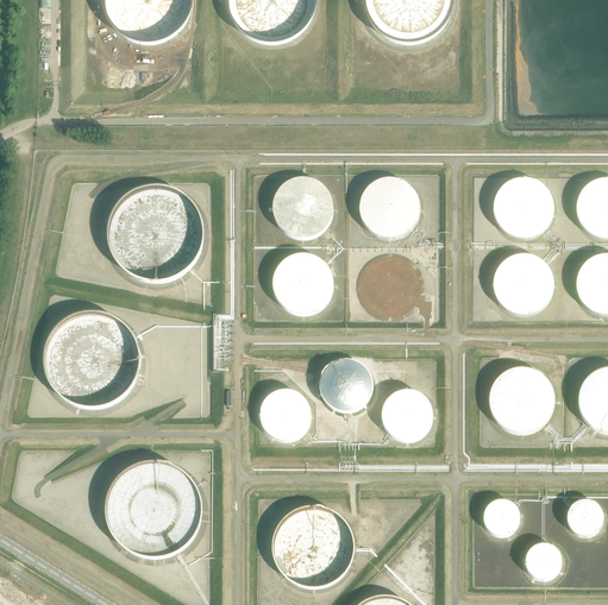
[(180,27),(189,16),(194,1),(194,0),(105,0),(106,8),(113,21),(124,31),(137,37),(151,39),(167,36),(180,27)]
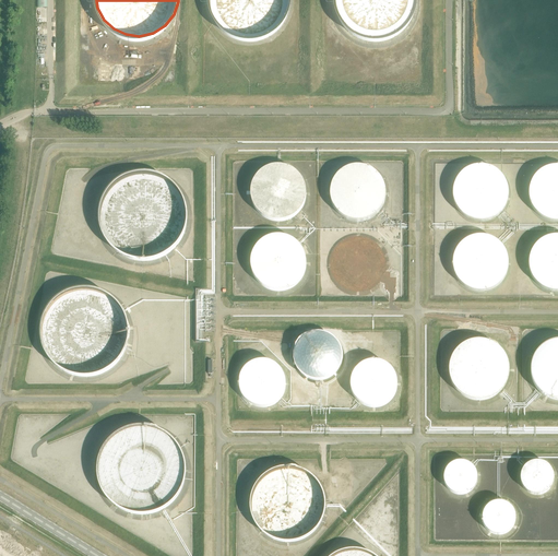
[(276,27),(285,18),(291,4),(291,0),(209,0),(210,8),(215,20),(225,28),(237,35),(250,37),(263,35),(276,27)]
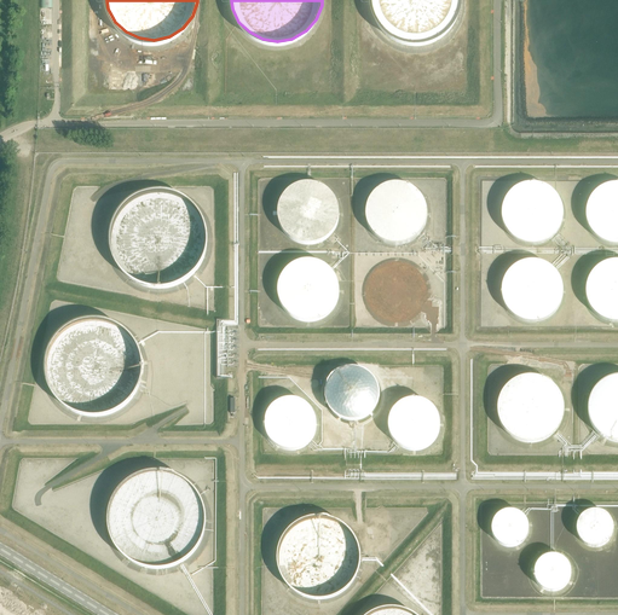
[(446,29),(456,17),(462,3),(462,0),(370,0),(371,10),(379,23),(390,34),(403,40),(419,41),(433,38),(446,29)]
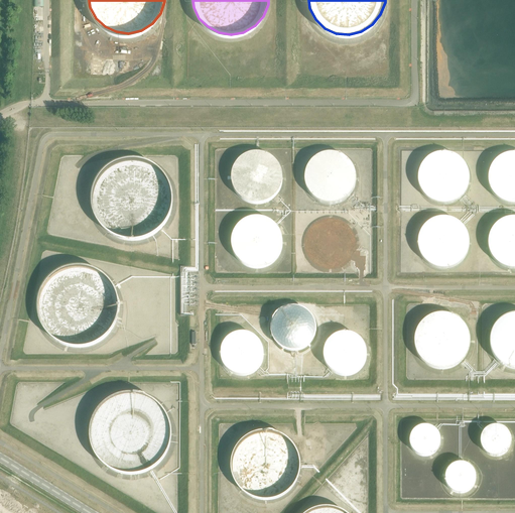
[(243,198),(259,202),(273,196),(282,182),(283,170),(276,156),(261,148),(245,151),(234,160),(230,173),(233,185),(243,198)]
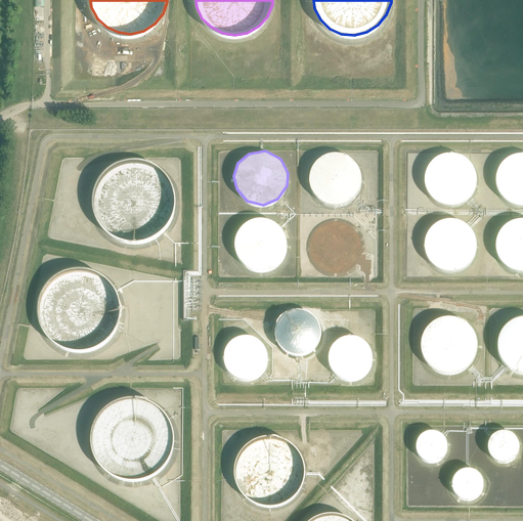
[(321,202),(337,205),(352,200),(361,186),(362,173),(355,160),(339,152),(322,154),(312,164),(308,177),(310,189),(321,202)]
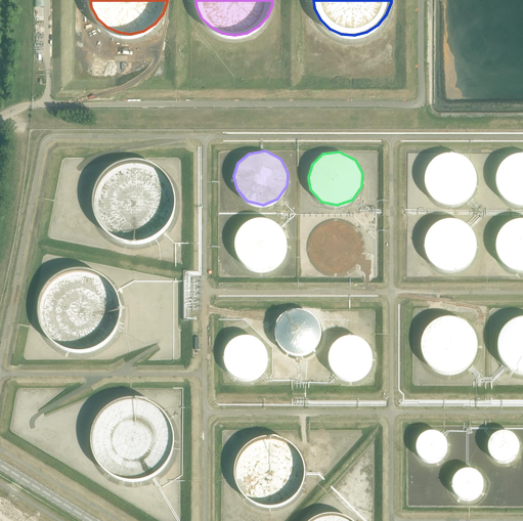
[(436,202),(451,206),(467,200),(475,187),(476,174),(469,160),(453,152),(437,155),(427,165),(423,178),(425,190),(436,202)]
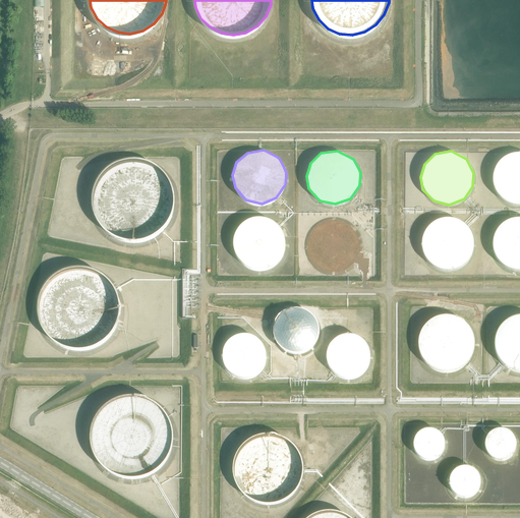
[(505,200),(519,204),(519,151),(506,154),(496,163),(492,176),(494,188),(505,200)]
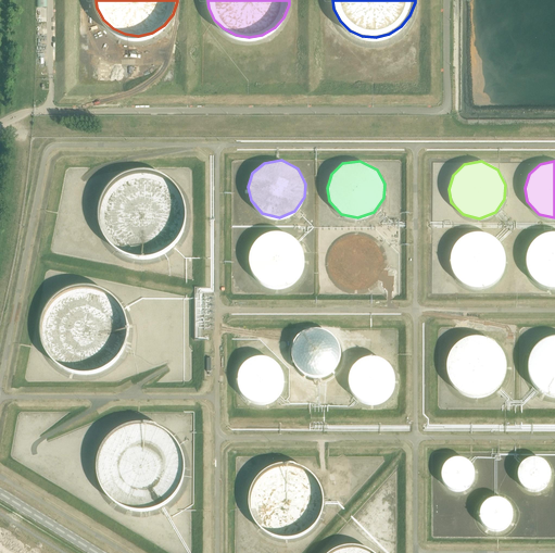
[(120,252),(143,258),(166,250),(179,236),(185,213),(178,191),(163,176),(144,171),(124,174),(110,184),(100,201),(98,220),(105,238),(120,252)]
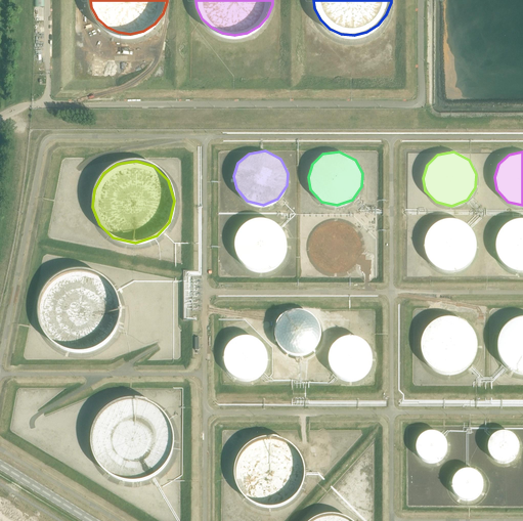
[(246,266),(262,270),(276,265),(286,252),(287,239),(279,225),(264,217),(248,219),(237,229),(233,243),(235,255),(246,266)]
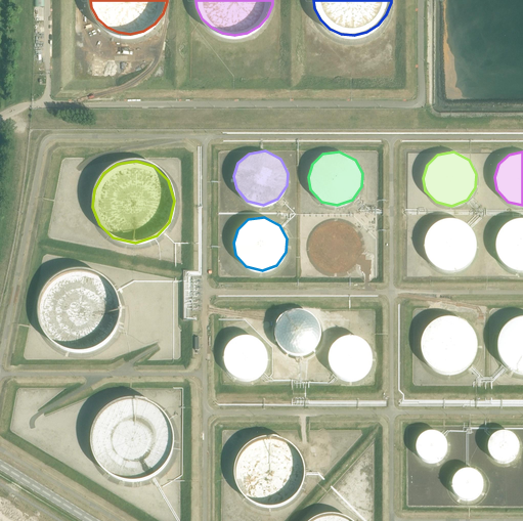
[(436,267),(452,271),(467,265),(476,252),(477,240),(470,225),(454,217),(438,220),(427,229),(423,243),(426,255),(436,267)]
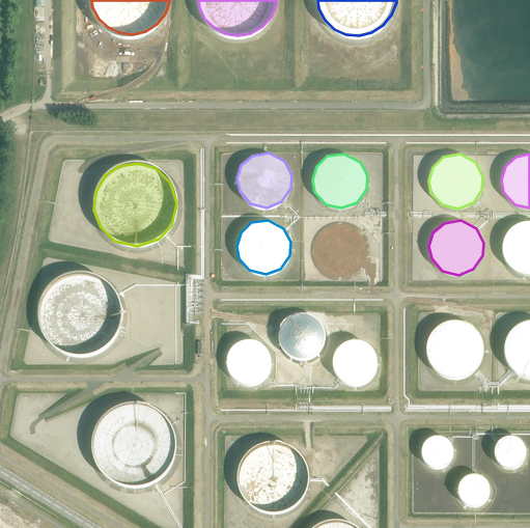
[(515,271),(529,274),(529,220),(517,223),(506,232),(502,246),(504,258),(515,271)]
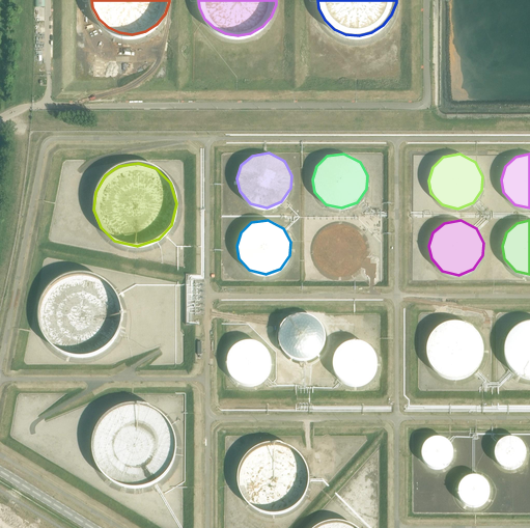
[(341,274),(356,270),(364,254),(365,247),(359,229),(346,222),(338,221),(321,226),(314,238),(313,251),(317,265),(332,273),(338,274),(341,274)]
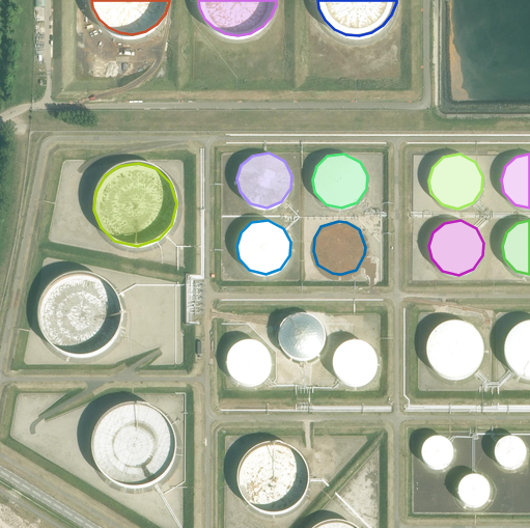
[(59,349),(82,355),(103,348),(115,334),(121,312),(115,290),(100,276),(82,272),(62,275),(49,284),(39,301),(38,318),(45,336),(59,349)]
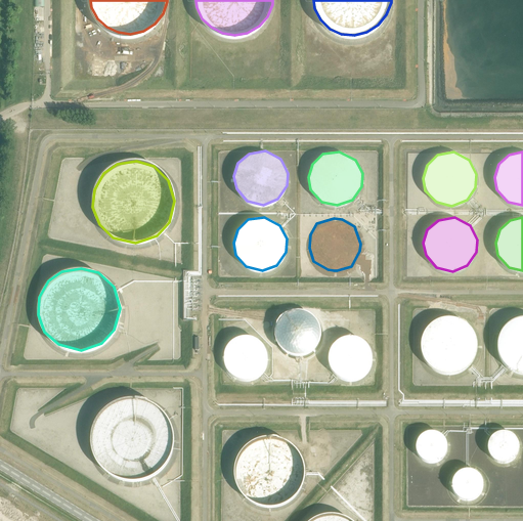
[(287,351),(300,354),(313,348),(320,336),(318,318),(306,309),(295,308),(282,314),(275,324),(276,339),(287,351)]
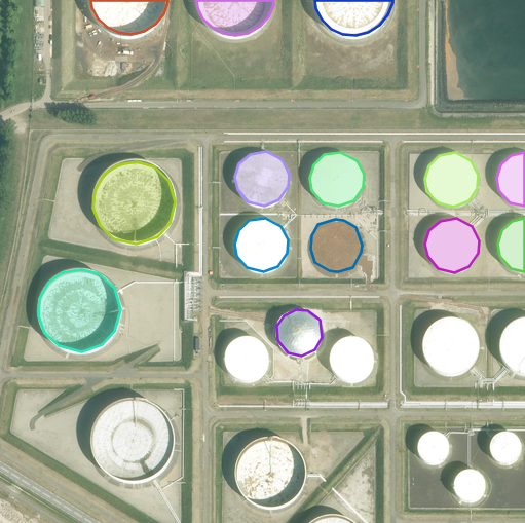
[(341,321),(361,324),(363,315),(342,312),(341,321)]
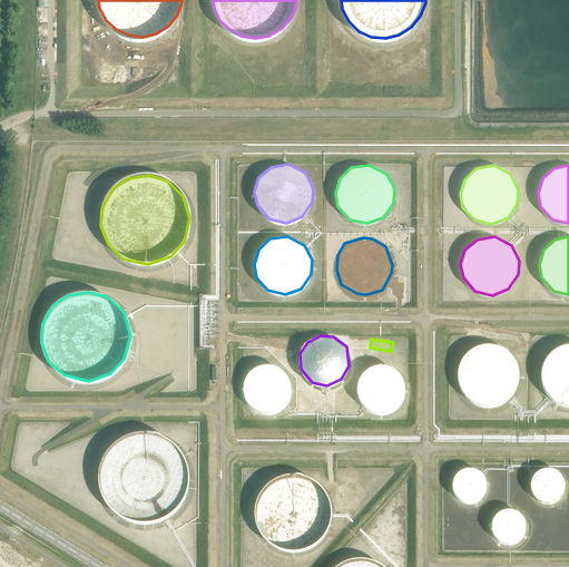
[(552,401),(568,406),(568,339),(557,341),(543,352),(537,371),(540,388),(552,401)]
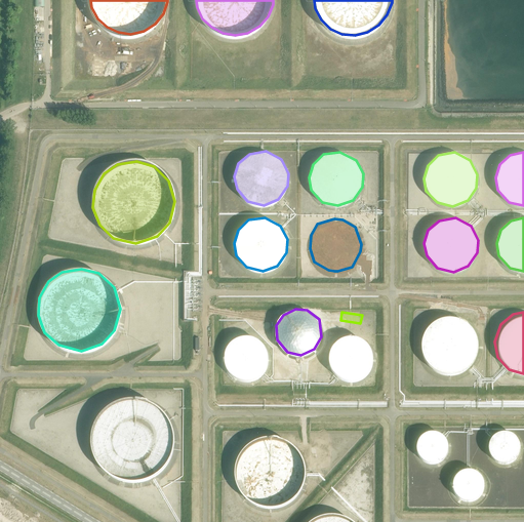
[(264,325),(267,318),(256,313),(253,320),(264,325)]
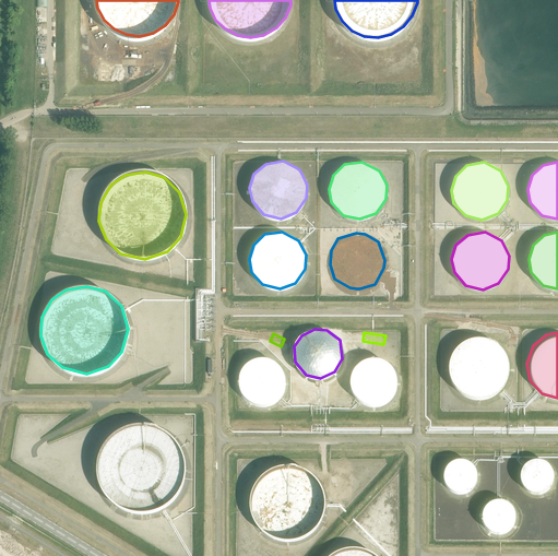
[(461,394),(479,400),(497,395),(510,381),(513,362),(502,342),(484,333),(465,336),(452,347),(446,365),(449,381),(461,394)]
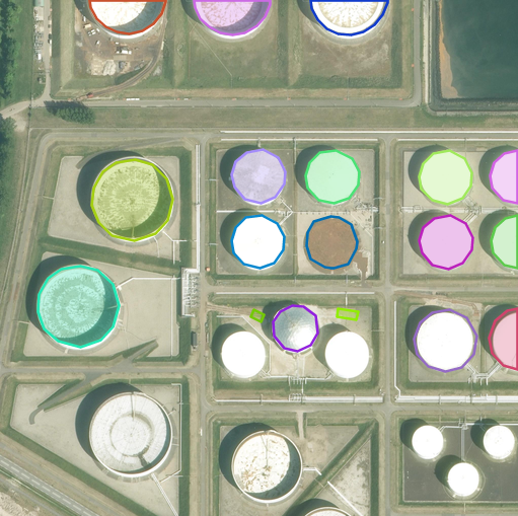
[(231,373),(245,376),(257,370),(266,358),(263,341),(251,332),(240,330),(227,337),(221,347),(221,361),(231,373)]
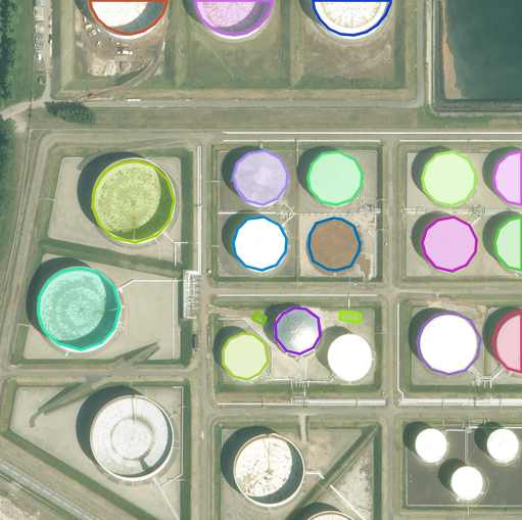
[(337,376),(351,379),(364,373),(372,361),(370,343),(358,334),(346,333),(334,339),(327,349),(328,364),(337,376)]
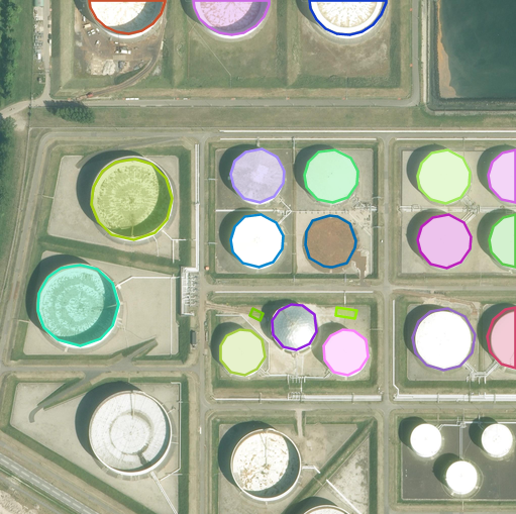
[(110,468),(132,473),(153,466),(166,452),(171,431),(165,411),(149,397),(132,392),(114,395),(101,404),(92,420),(90,437),(97,454),(110,468)]
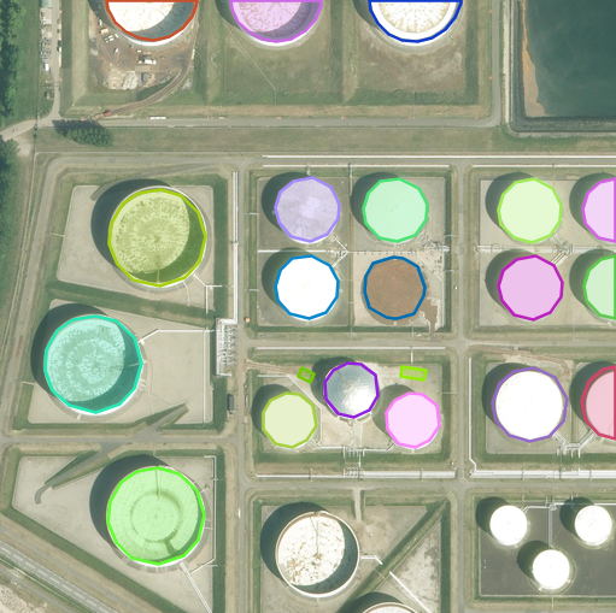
[(499,541),(509,543),(520,540),(527,528),(526,514),(515,505),(503,504),(494,508),(488,519),(490,531),(499,541)]
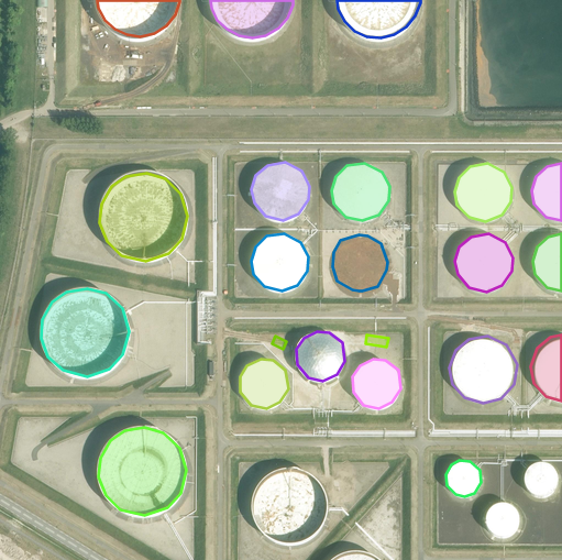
[(532,495),(542,496),(551,493),(558,483),(557,471),(547,462),(537,461),(528,465),(522,474),(525,486),(532,495)]
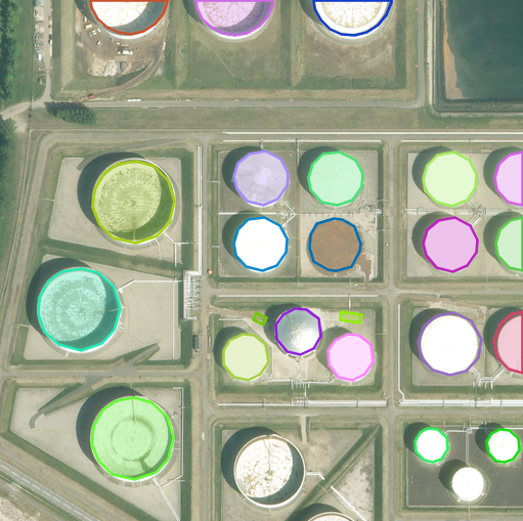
[(249,497),(268,504),(286,500),(300,486),(304,466),(296,445),(278,435),(256,436),(242,446),(234,464),(236,483),(249,497)]
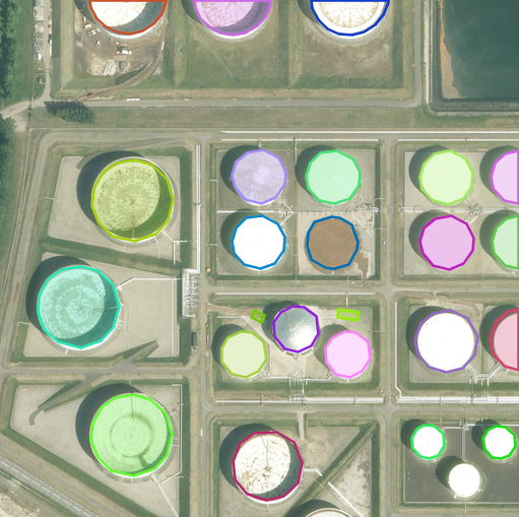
[(456,493),(465,495),(473,492),(479,482),(478,470),(469,463),(460,462),(452,466),(447,474),(448,486),(456,493)]
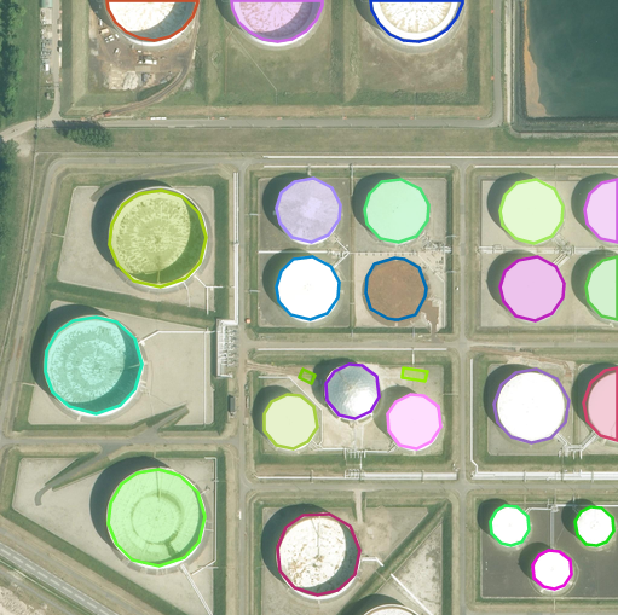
[(419,614),(400,604),(375,605),(362,614),(419,614)]
